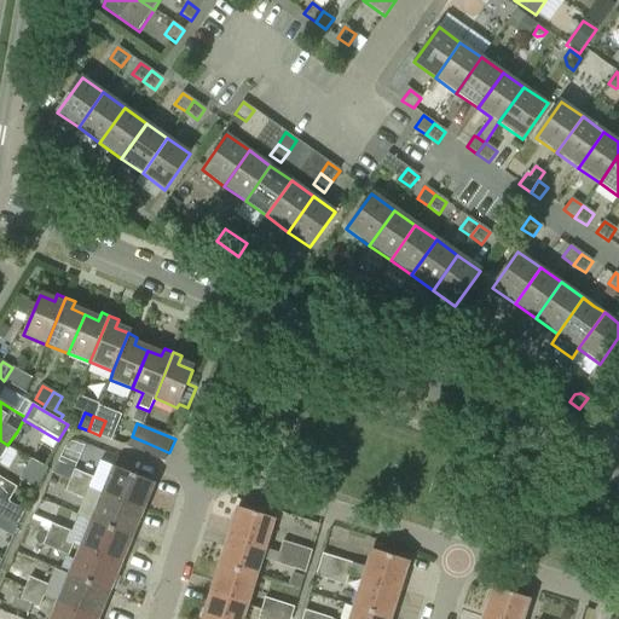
[(165,462),(168,452),(146,443),(132,437),(128,447),(165,462)]
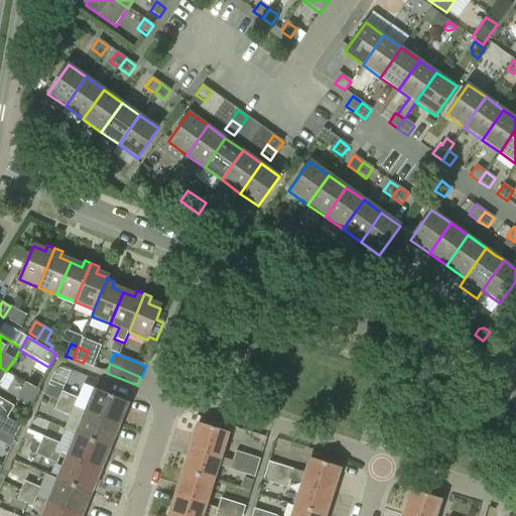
[(0,414),(8,419),(16,406),(0,397),(0,382),(6,371),(0,367),(0,414)]
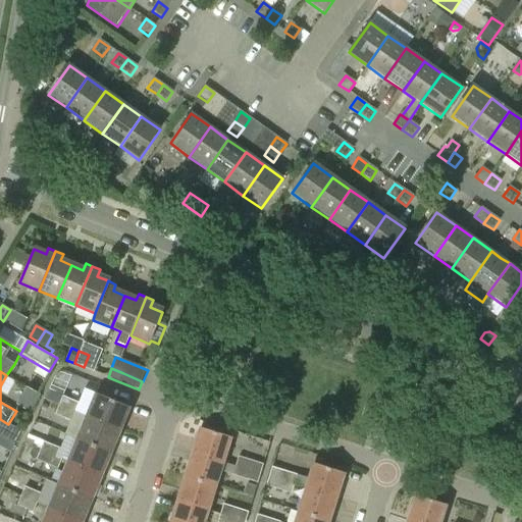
[(24,386),(18,405),(33,410),(40,392),(24,386)]
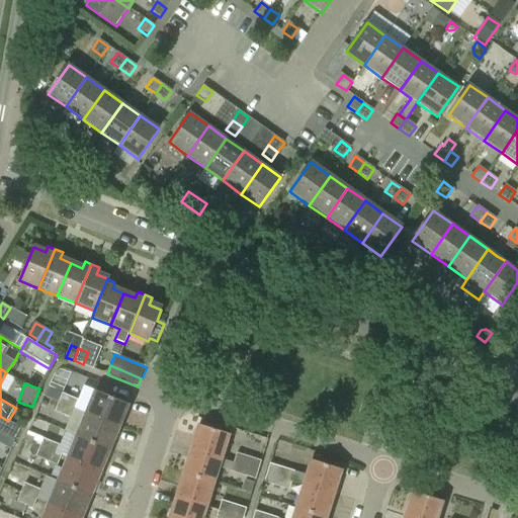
[(96,391),(87,413),(120,427),(131,405),(110,397),(96,391)]
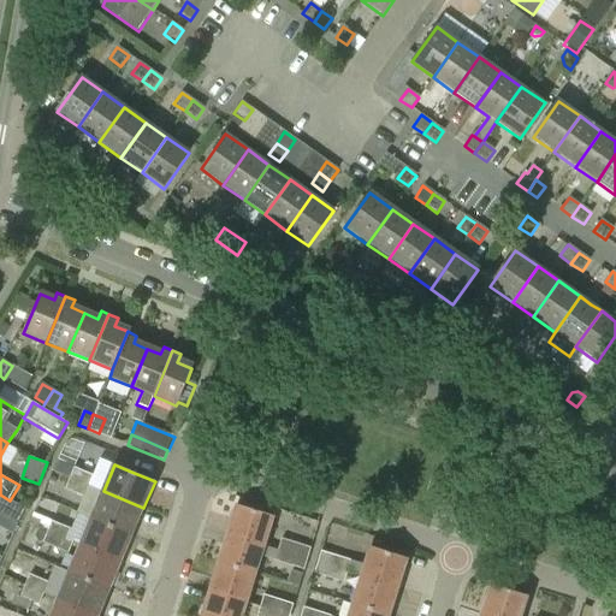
[(75,468),(70,478),(90,486),(94,477),(75,468)]
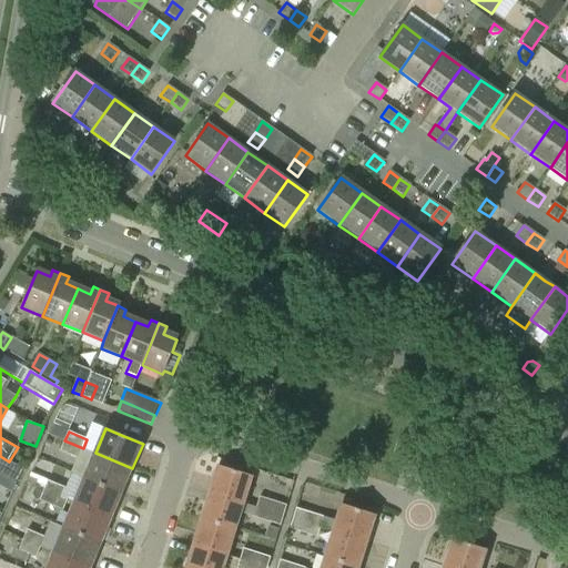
[(64,442),(60,452),(77,459),(75,462),(89,467),(84,478),(122,494),(132,468),(95,453),(94,455),(82,449),(83,448),(64,440),(64,442)]
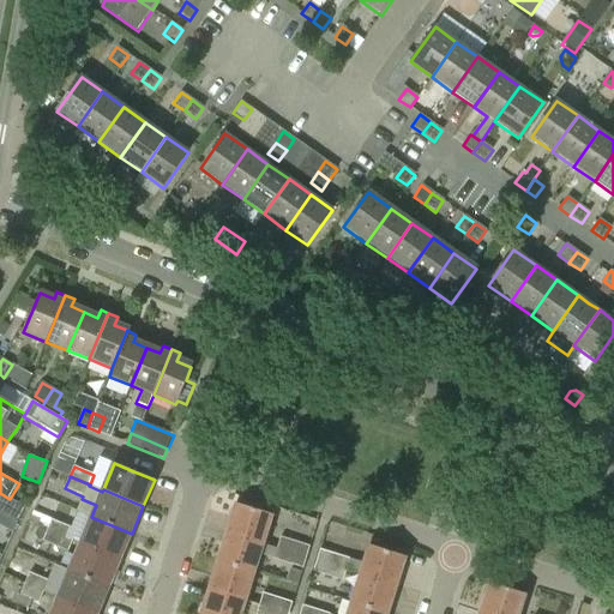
[(0,512),(1,513),(10,499),(0,493),(0,512)]
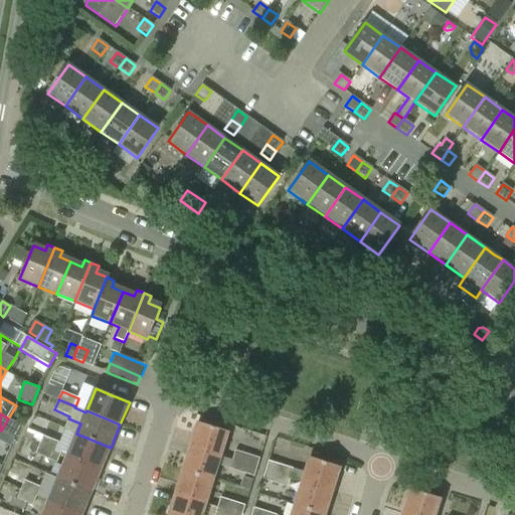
[(198,422),(191,447),(221,457),(229,433),(198,422)]
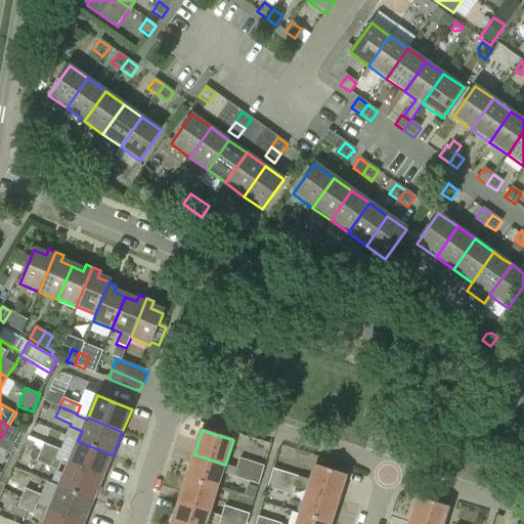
[(78,441),(69,464),(103,478),(113,455),(78,441)]
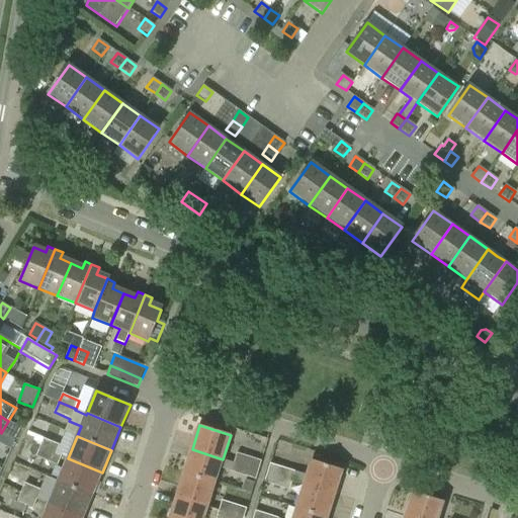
[(44,439),(39,447),(62,456),(65,448),(44,439)]
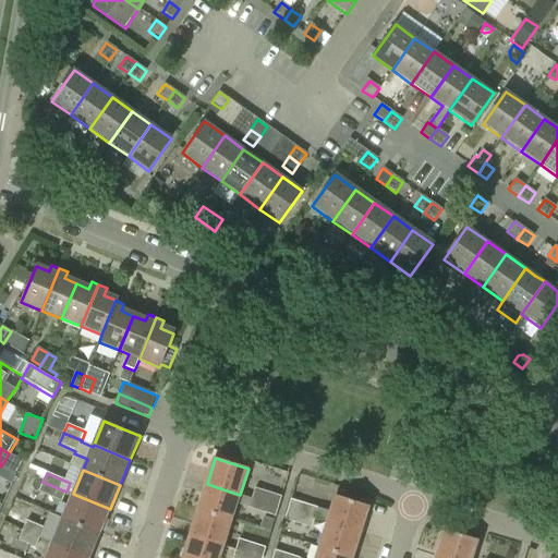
[(61,504),(67,492),(43,482),(38,494),(61,504)]
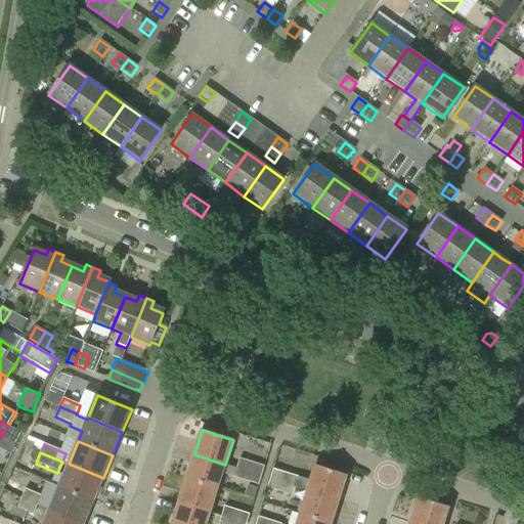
[(187,476),(186,480),(218,489),(222,476),(223,474),(225,465),(194,454),(187,476)]
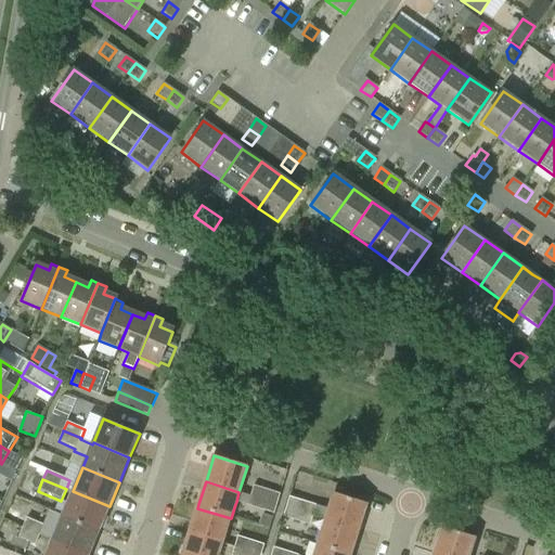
[(254,485),(250,495),(276,504),(280,493),(254,485)]
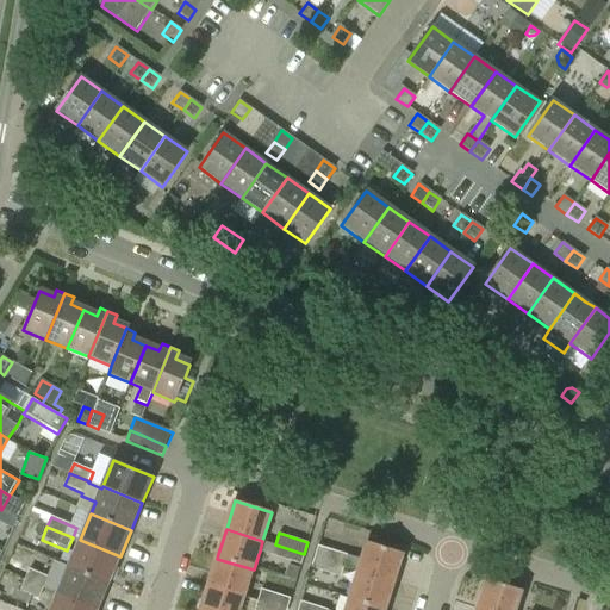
[(80,540),(69,567),(110,584),(120,556),(80,540)]
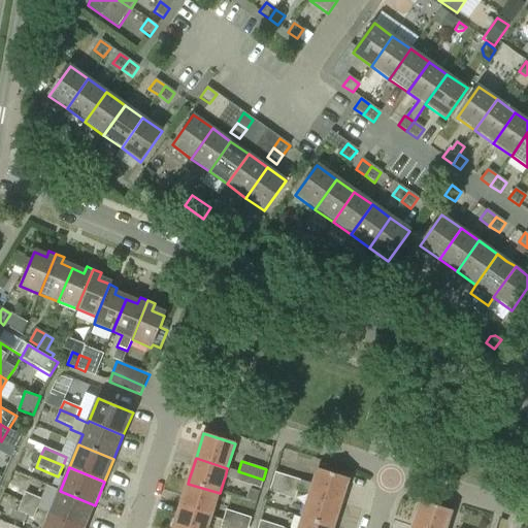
[(318,469),(314,484),(275,472),(272,483),(297,491),(309,495),(341,505),(350,480),(318,469)]
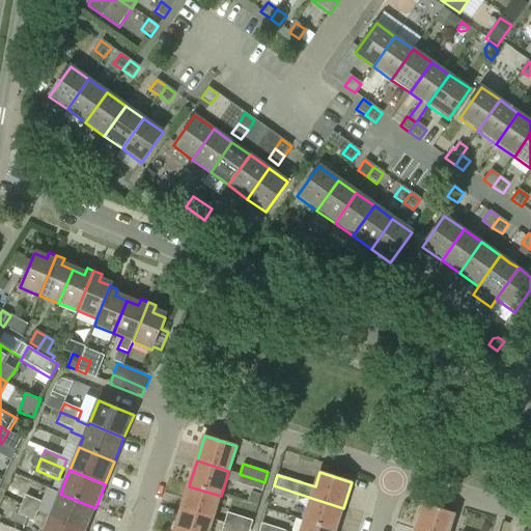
[(260,493),(264,482),(240,474),(236,485),(260,493)]
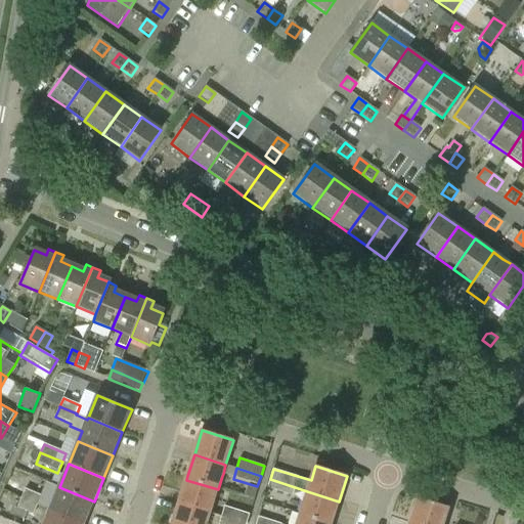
[(293,496),(295,487),(270,479),(267,488),(293,496)]
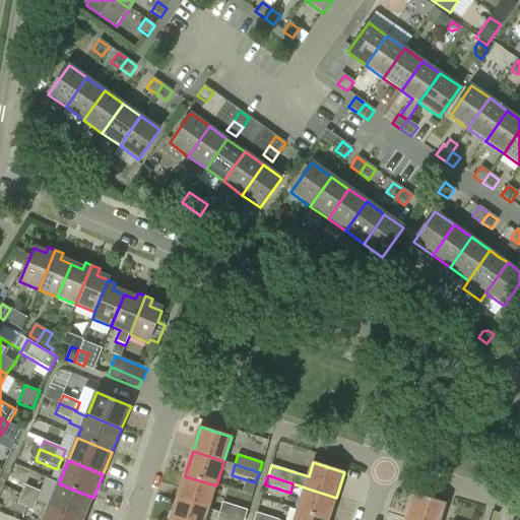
[(178,500),(209,509),(216,485),(185,476),(178,500)]
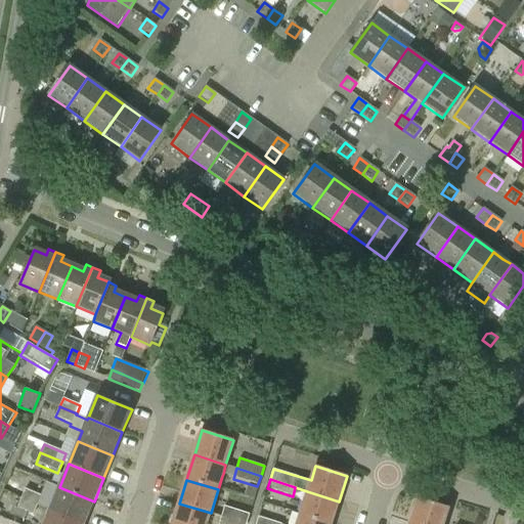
[(59,487),(50,510),(83,523),(84,523),(94,501),(59,487)]
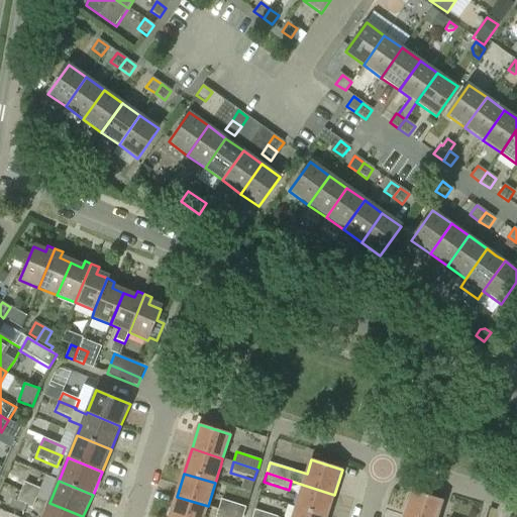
[(24,483),(21,492),(36,498),(40,489),(24,483)]
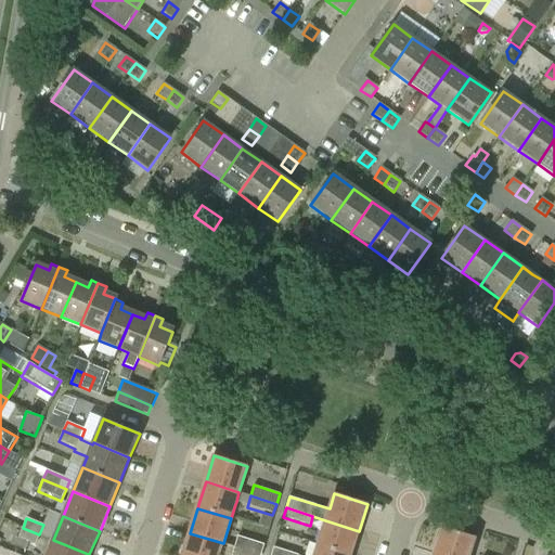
[(351,554),(359,531),(325,520),(318,545),(348,554),(351,554)]
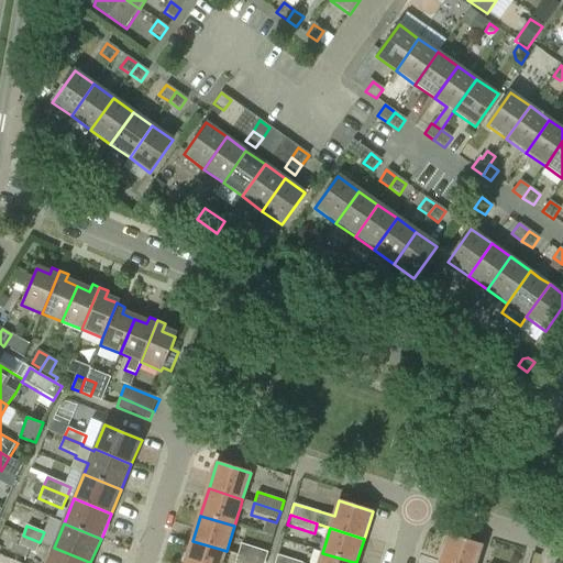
[(448,534),(440,561),(444,562),(476,562),(482,545),(448,534)]
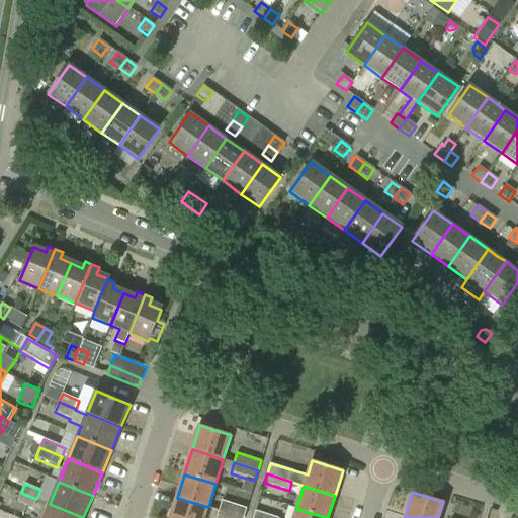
[(32,509),(36,499),(21,493),(17,503),(32,509)]
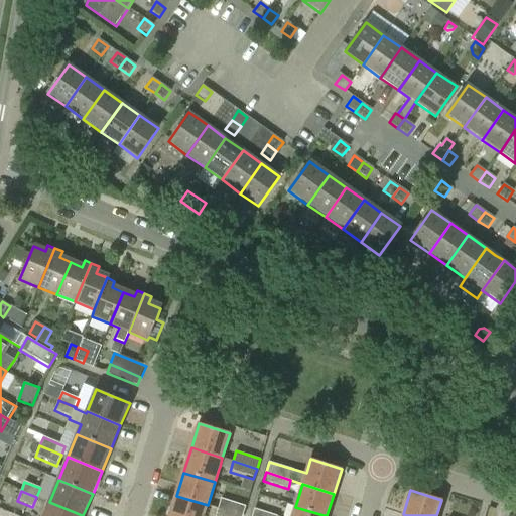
[(169,515),(204,515),(208,505),(176,496),(169,515)]
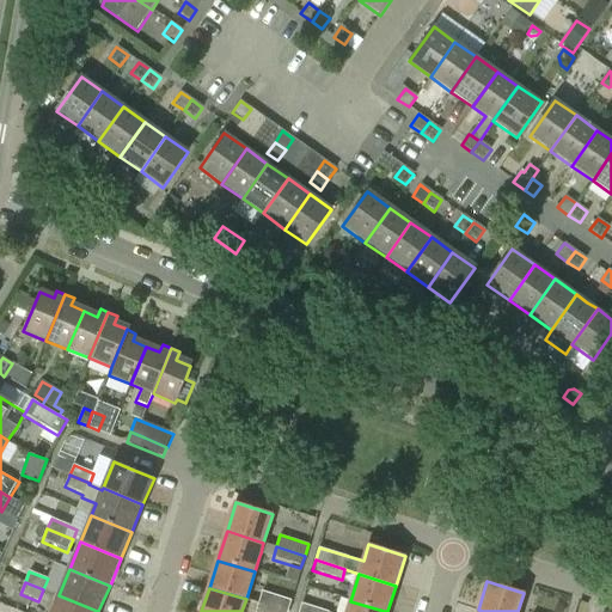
[(262,592),(258,603),(288,611),(292,600),(262,592)]
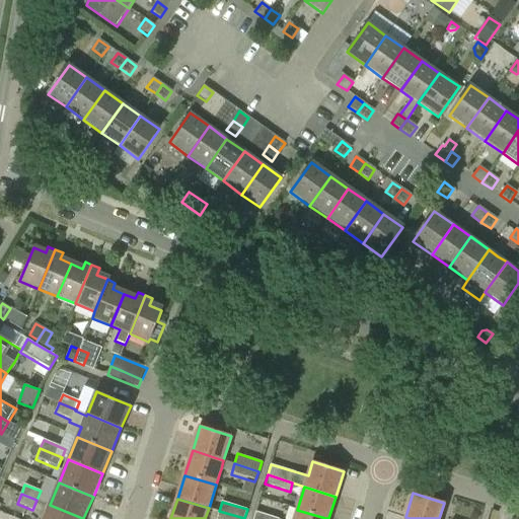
[(82,518),(50,505),(44,518),(82,518)]
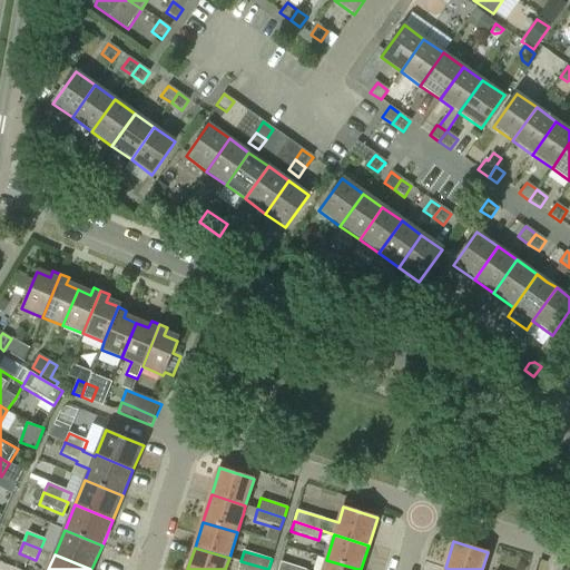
[(322,569),(357,569),(326,560),(322,569)]
